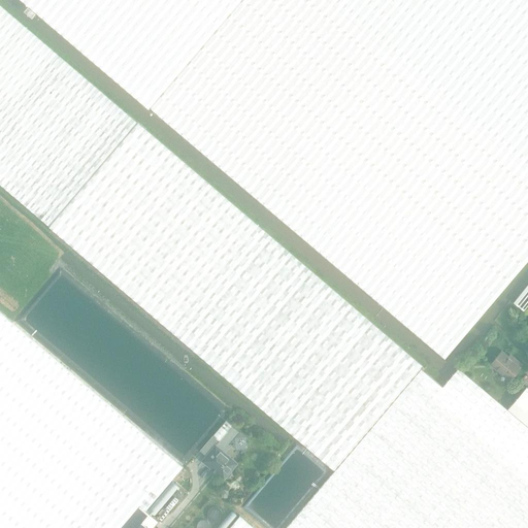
[(21,0),(34,11),(147,109),(209,37),(240,0),(21,0)]
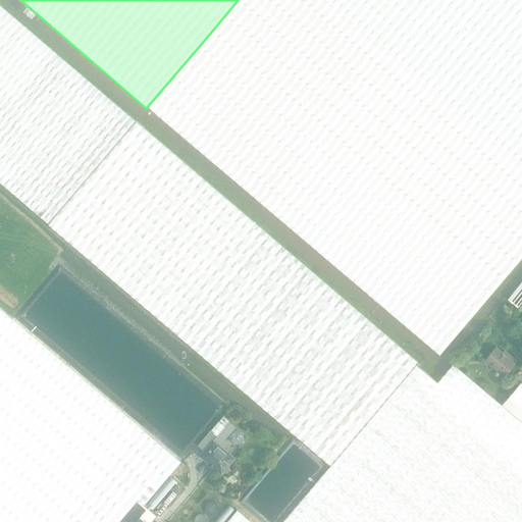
[(521,0),(238,0),(207,37),(146,108),(153,112),(154,113),(439,356),(521,259),(521,0)]
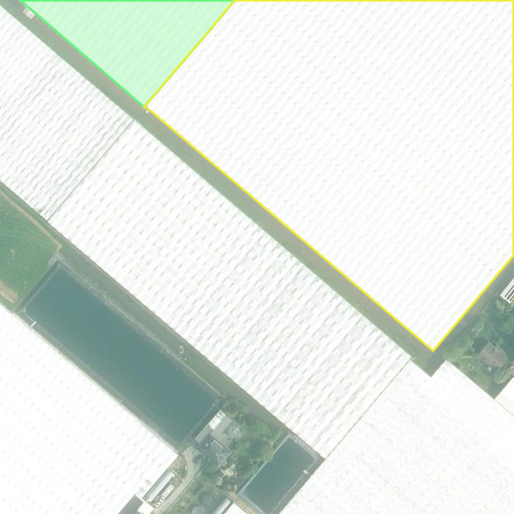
[(413,357),(369,320),(133,117),(134,116),(0,3),(0,178),(48,219),(47,220),(325,459),(411,359),(413,357)]
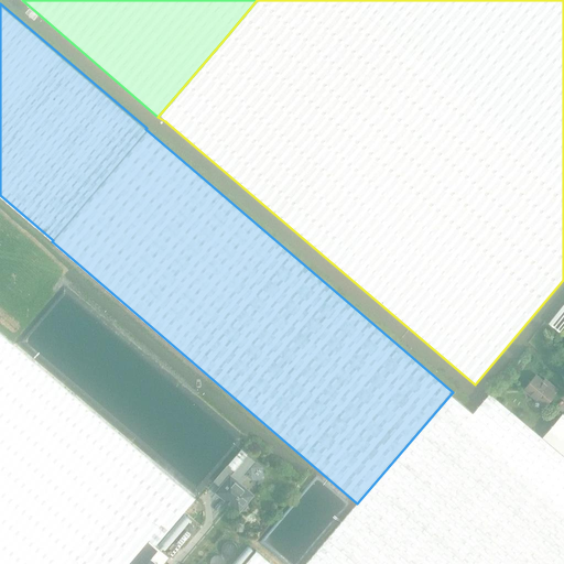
[(563,304),(549,324),(557,331),(560,333),(563,326),(563,304)]
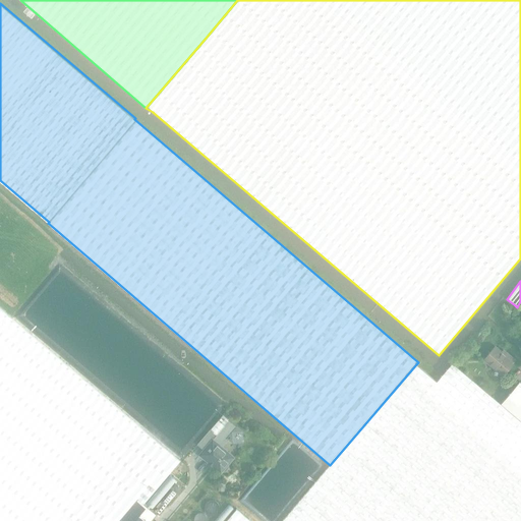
[(0,307),(0,520),(120,520),(138,500),(145,504),(180,461),(0,307)]
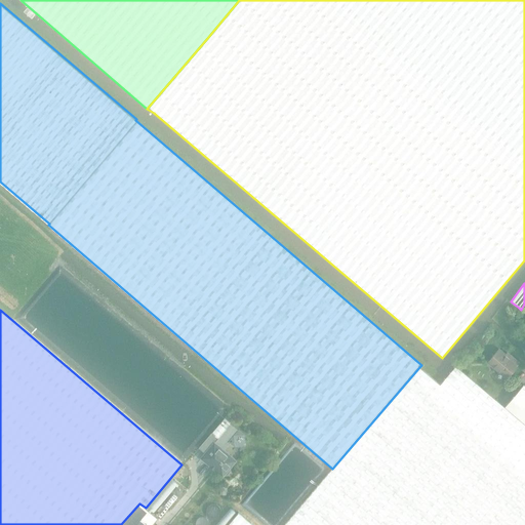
[(499,350),(489,362),(508,378),(518,365),(517,365),(519,363),(512,357),(511,359),(499,350)]
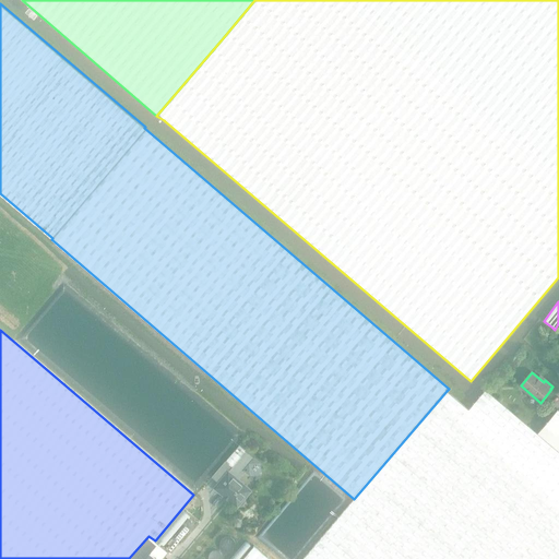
[(558,558),(558,451),(538,433),(486,390),(470,409),(447,391),(339,518),(302,558),(558,558)]
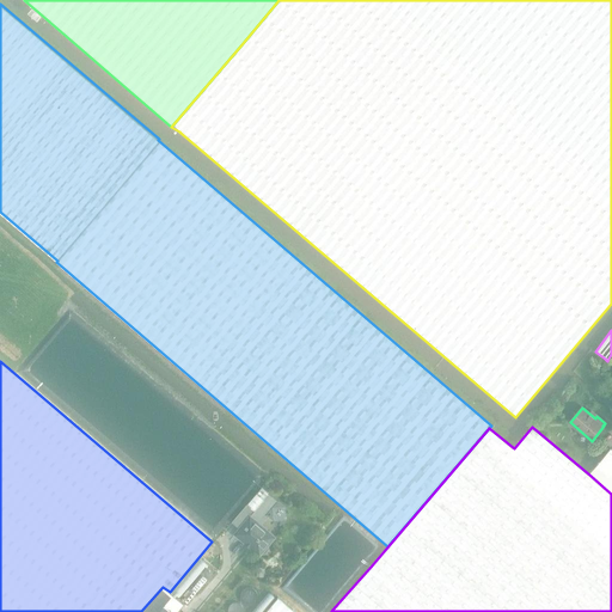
[(611,450),(611,448),(589,475),(611,494),(611,450)]
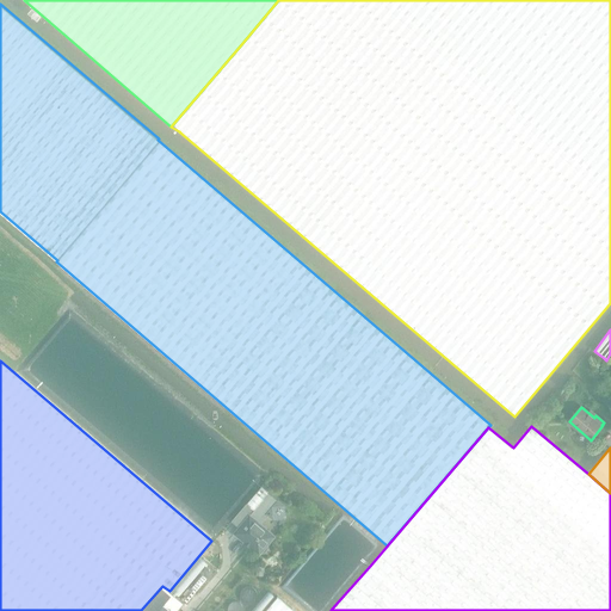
[(260,487),(246,504),(253,510),(254,511),(269,494),(260,487)]
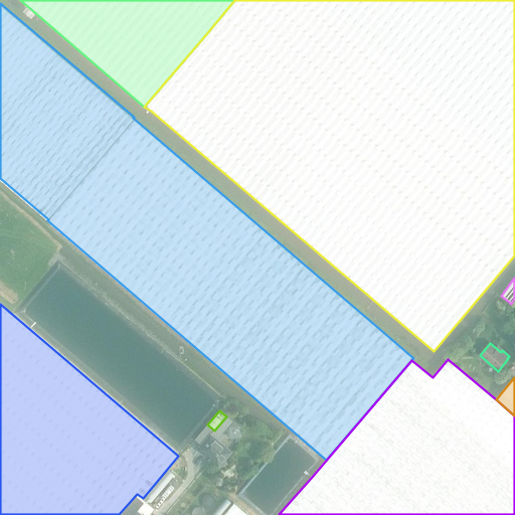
[(194,440),(201,446),(210,435),(213,430),(207,424),(194,440)]
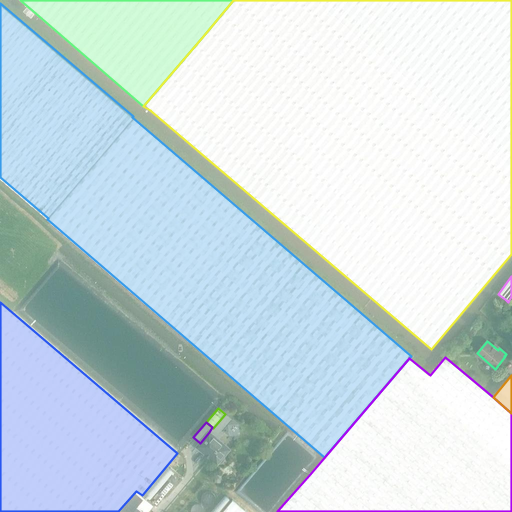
[(209,432),(200,443),(196,447),(217,465),(219,463),(222,463),(225,460),(225,456),(230,450),(209,432)]
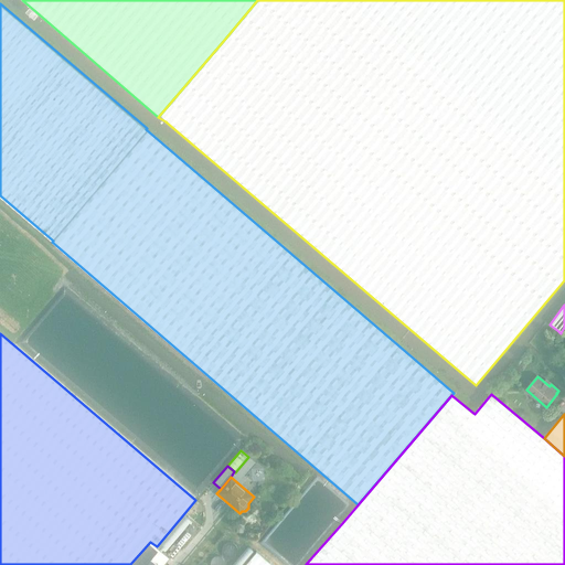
[(163,564),(170,558),(157,546),(150,542),(130,564),(163,564)]
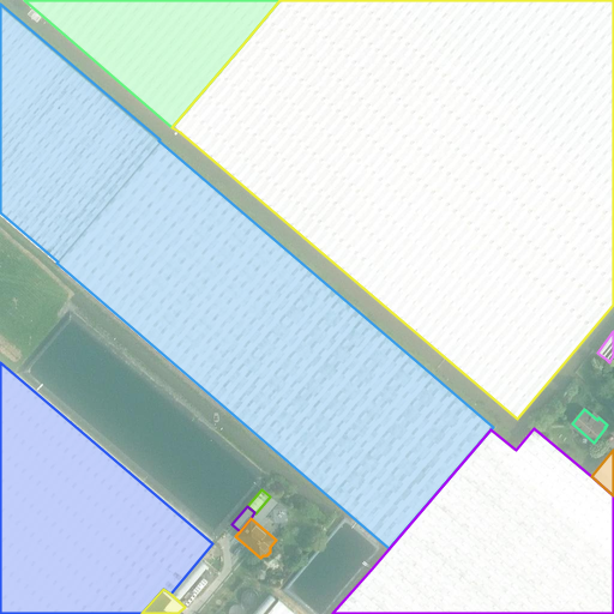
[(295,613),(280,600),(266,613),(295,613)]
